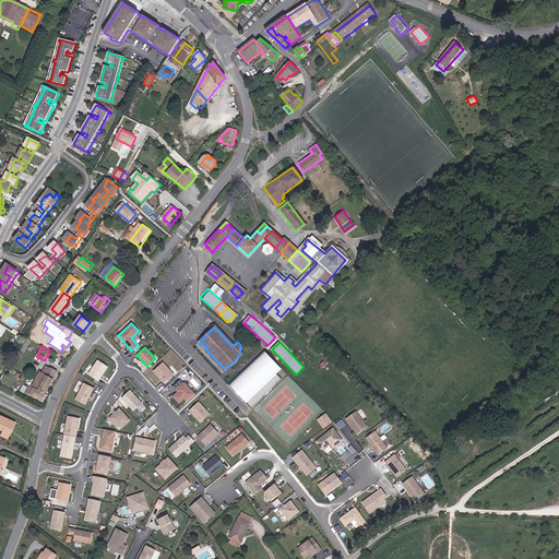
[(264,349),(228,383),(246,402),(247,401),(251,406),(282,378),(276,372),(282,368),(264,349)]
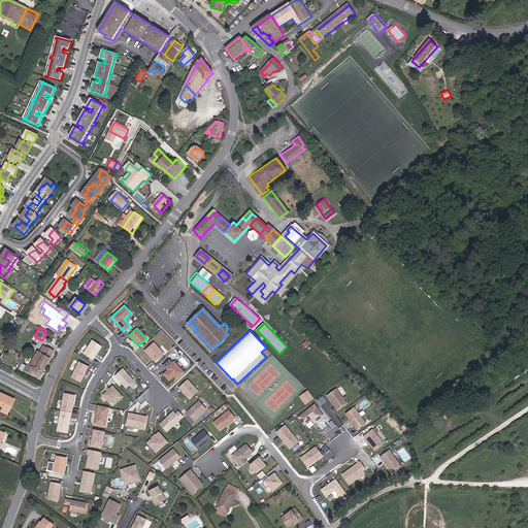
[(94,359),(103,345),(93,339),(84,353),(94,359)]
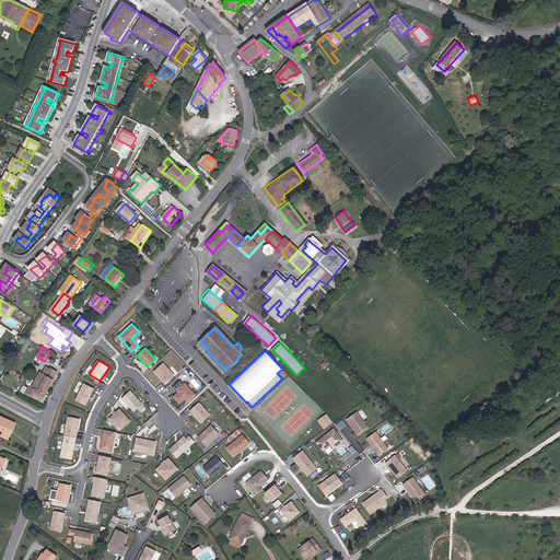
[(174,375),(162,363),(153,372),(160,380),(161,378),(162,380),(161,381),(164,384),(174,375)]
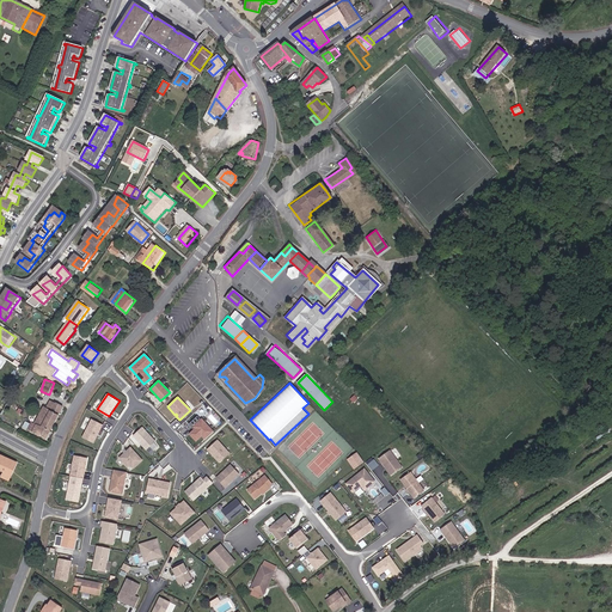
[(32,422),(30,428),(29,429),(47,439),(63,407),(50,402),(47,409),(44,408),(41,414),(37,421),(31,418),(30,421),(32,422)]
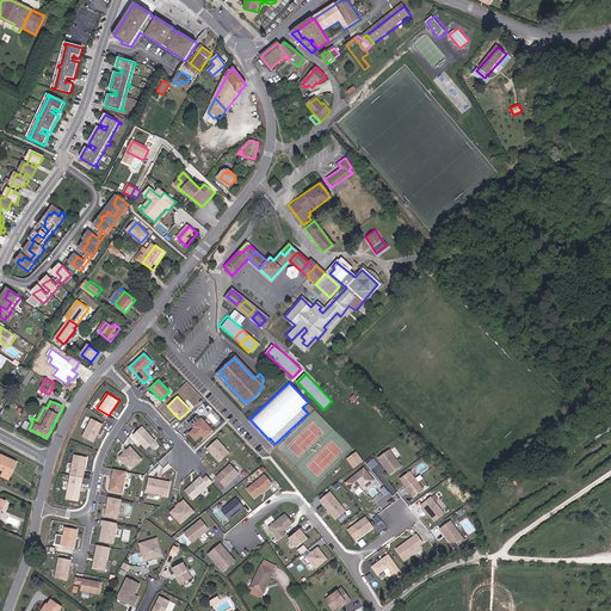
[(213,431),(201,418),(199,419),(196,415),(187,424),(191,427),(192,426),(193,427),(187,433),(195,440),(201,436),(203,439),(213,431)]
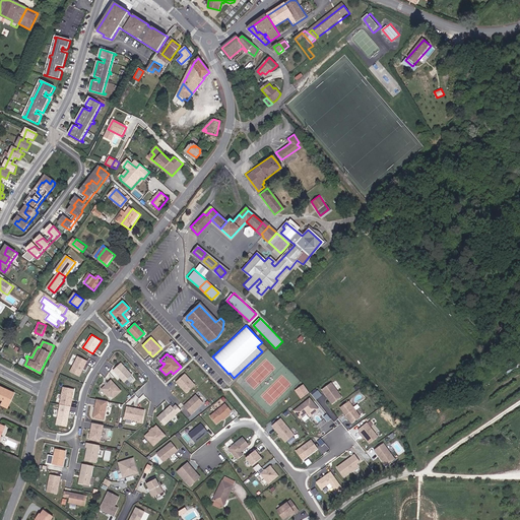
[(79,376),(87,360),(78,355),(70,371),(79,376)]
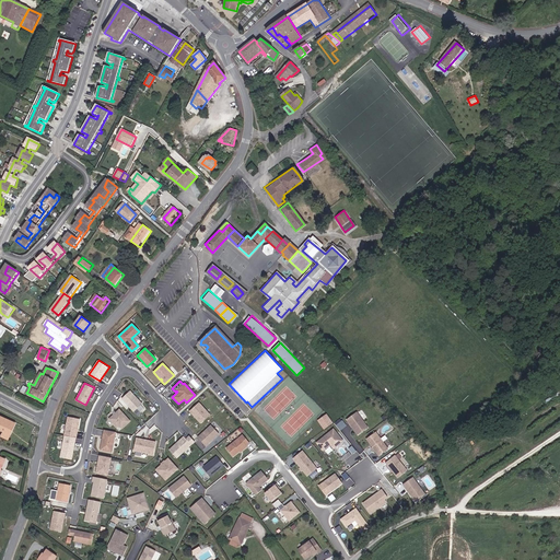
[(141,404),(129,391),(120,398),(132,411),(141,404)]
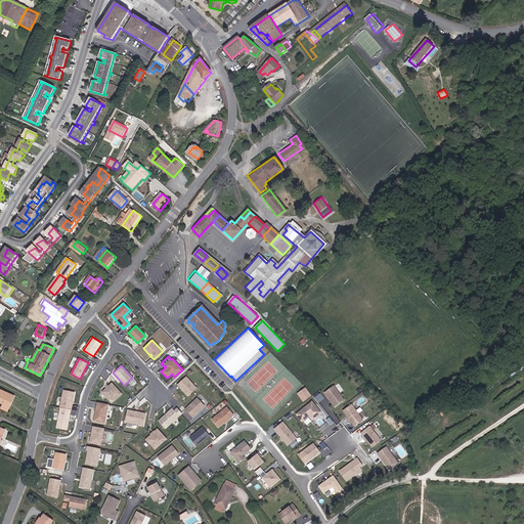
[(195,388),(185,377),(177,385),(186,396),(195,388)]
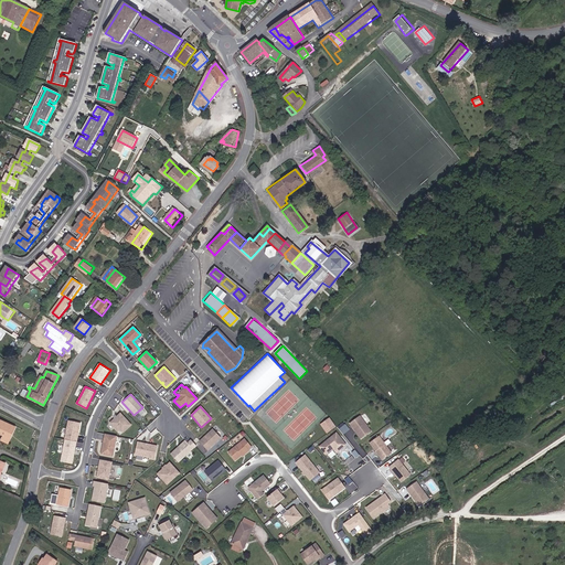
[(130,424),(119,413),(109,422),(117,430),(118,428),(121,432),(130,424)]
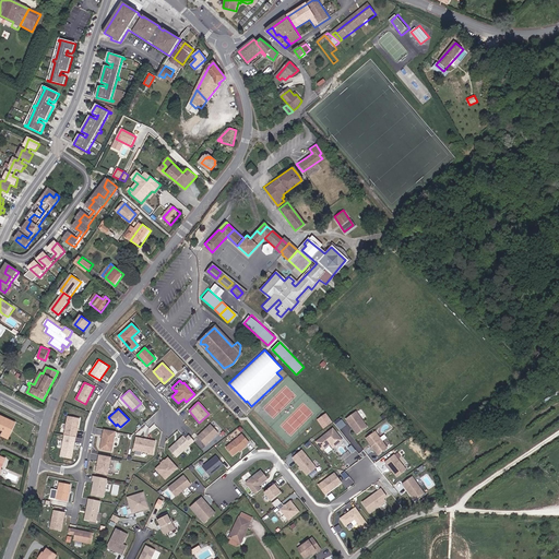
[(368,428),(357,412),(347,419),(358,435),(368,428)]
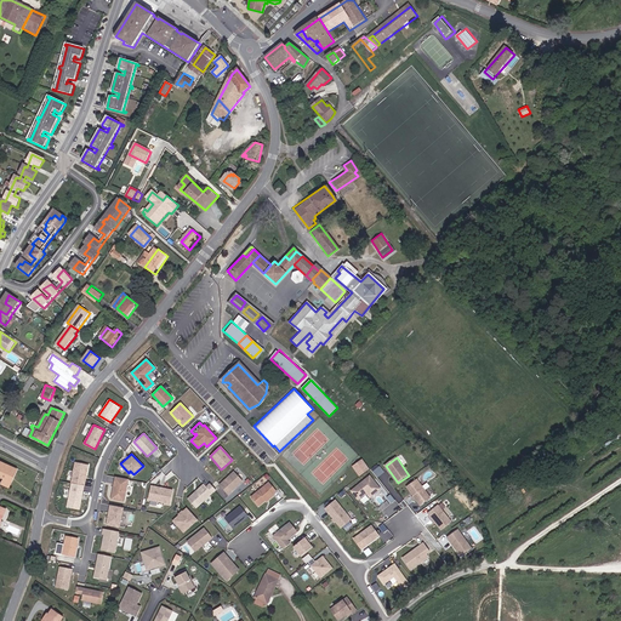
[(0,459),(0,473),(4,476),(12,479),(13,476),(11,474),(15,467),(0,460),(0,459)]
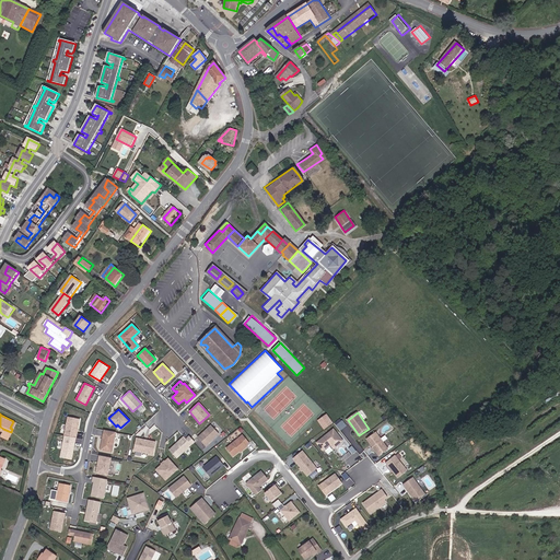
[(327,413),(317,420),(325,429),(334,422),(327,413)]
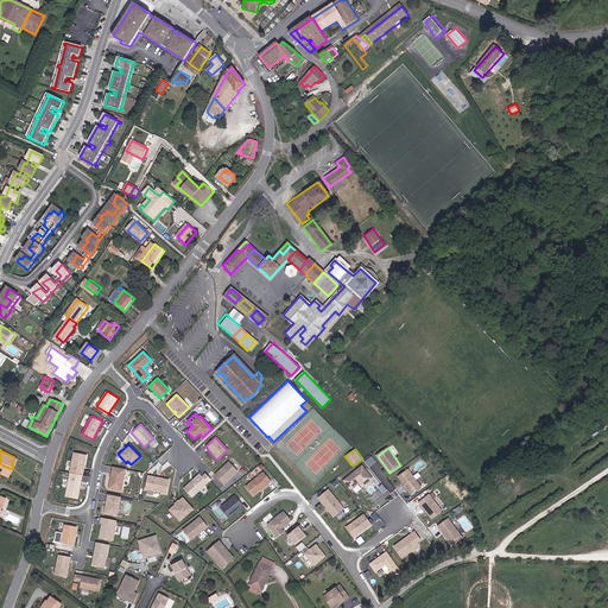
[(74,453),(69,474),(82,476),(86,455),(74,453)]
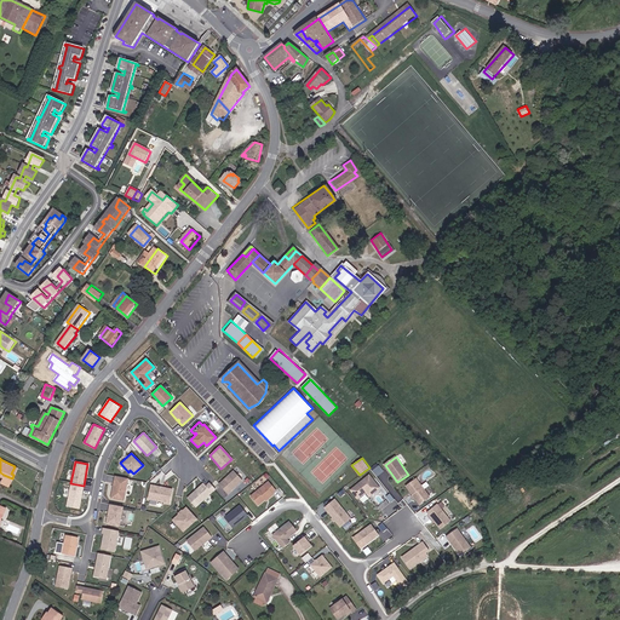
[(227,494),(240,481),(231,471),(218,484),(227,494)]
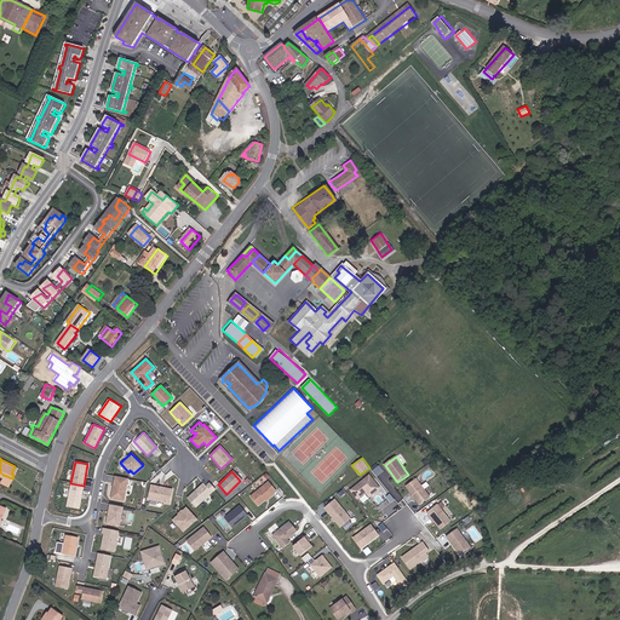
[(122,500),(127,477),(114,475),(109,497),(122,500)]
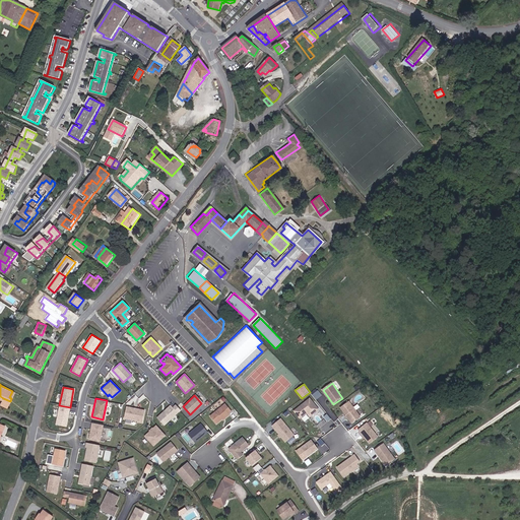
[(311,399),(295,411),(301,418),(308,413),(311,416),(320,409),(311,399)]
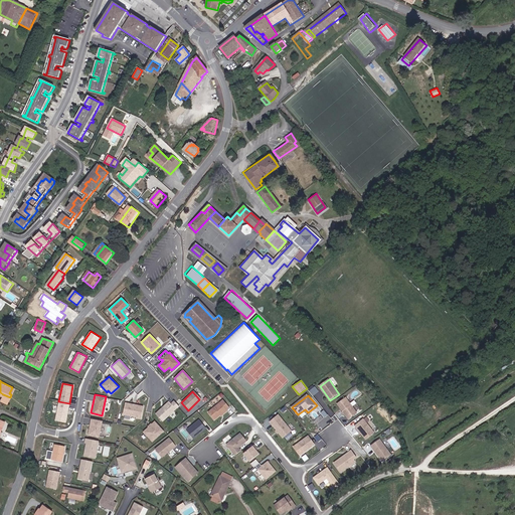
[(358,414),(347,398),(338,404),(344,412),(345,414),(350,420),(358,414)]
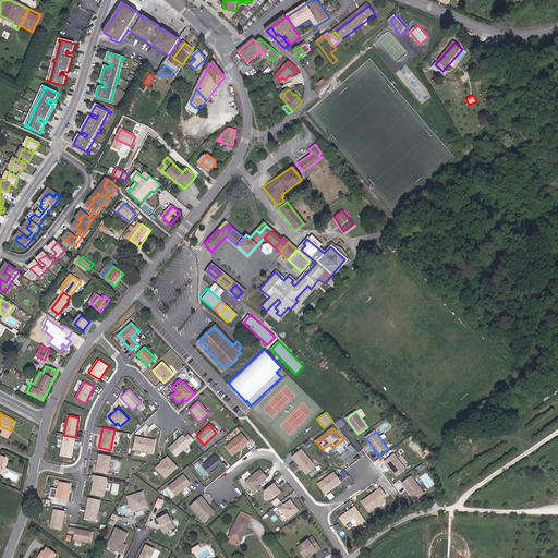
[(71,458),(75,437),(63,435),(60,456),(71,458)]
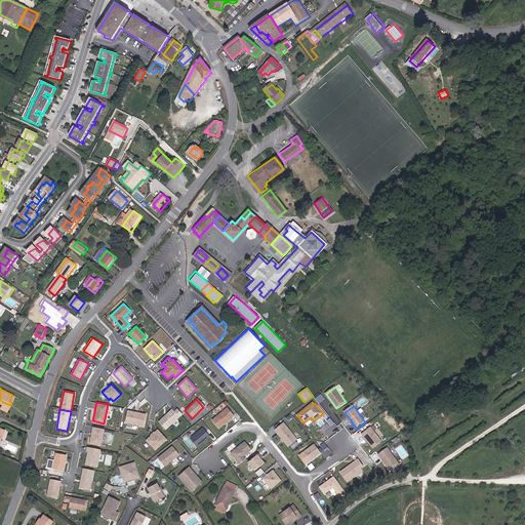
[(164,430),(182,414),(176,409),(173,411),(171,409),(157,421),(164,430)]
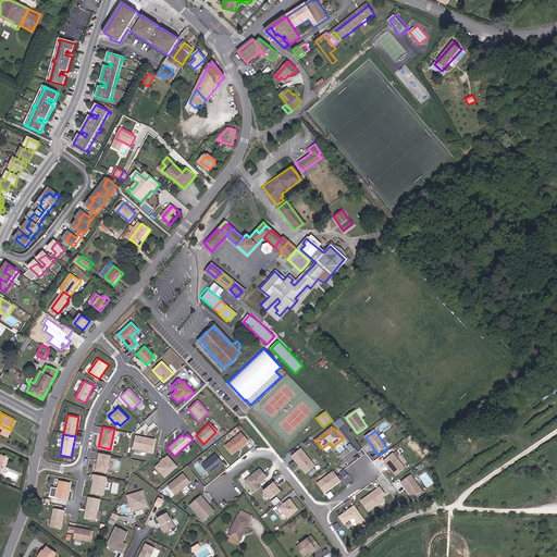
[(246,444),(249,442),(243,434),(226,447),(233,455),(242,448),(243,448),(247,445),(246,444)]
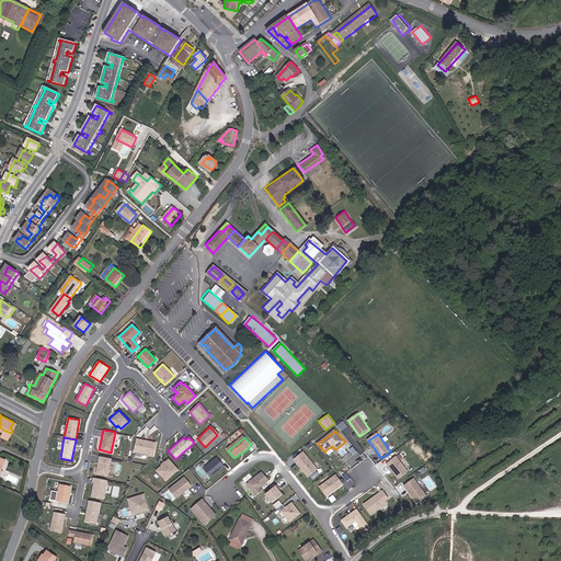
[(151,455),(155,443),(135,438),(133,451),(151,455)]
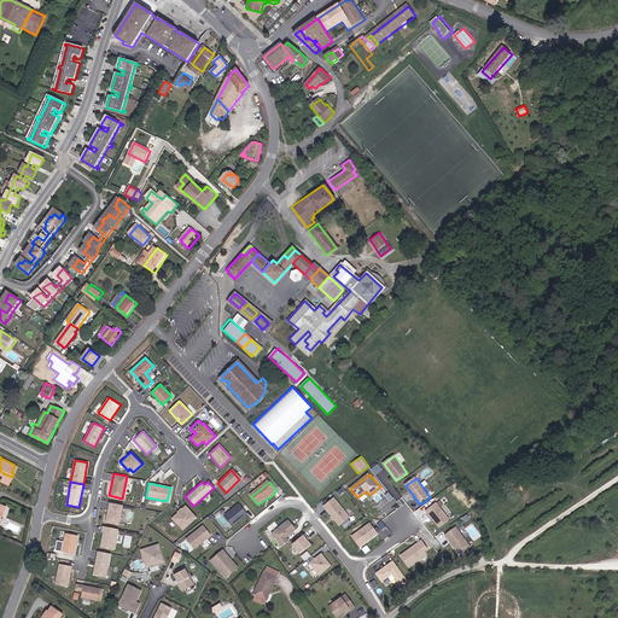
[(333,497),(322,506),(338,525),(349,517),(333,497)]
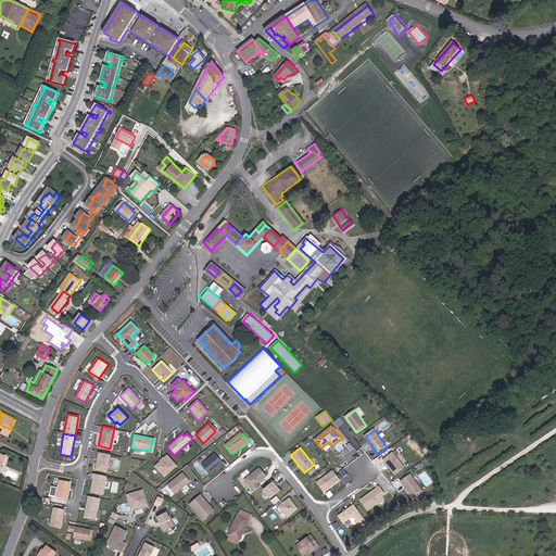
[(108,453),(98,451),(95,468),(105,471),(110,455),(109,454),(108,453)]
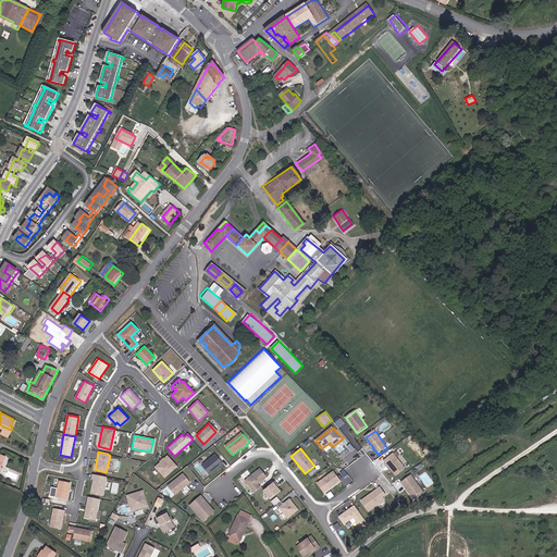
[(392,454),(383,461),(395,475),(405,468),(392,454)]
